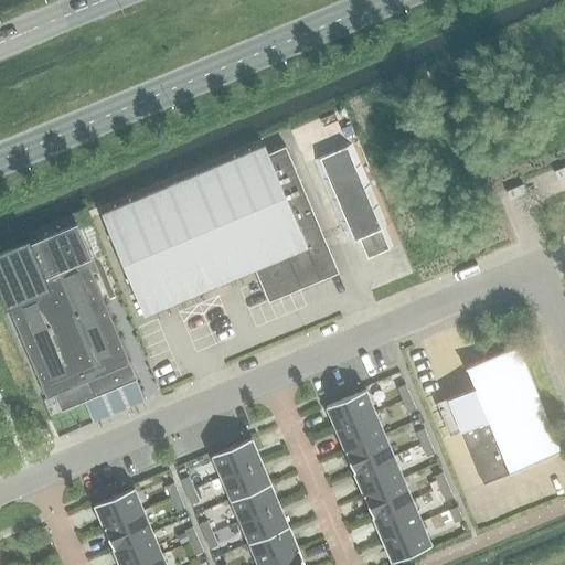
[(363,260),(392,248),(384,228),(386,227),(351,145),(313,161),(349,243),(354,241),(363,260)]
